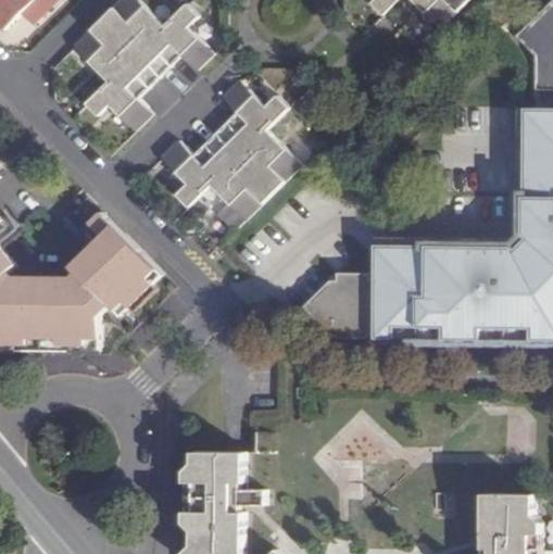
[(0,32),(1,33),(19,15),(30,27),(59,0),(0,0),(0,32)]
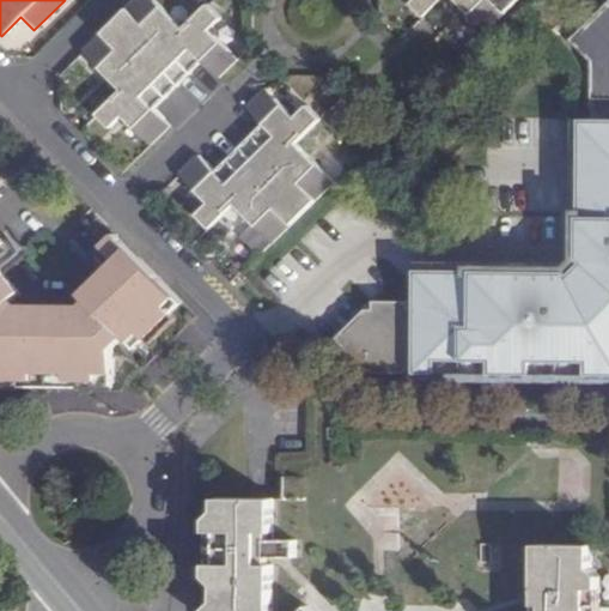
[(127,0),(77,50),(117,90),(92,114),(108,131),(120,119),(146,146),(166,127),(150,109),(199,62),(215,79),(235,59),(208,32),(221,19),(206,4),(180,29),(152,0),(127,0)]
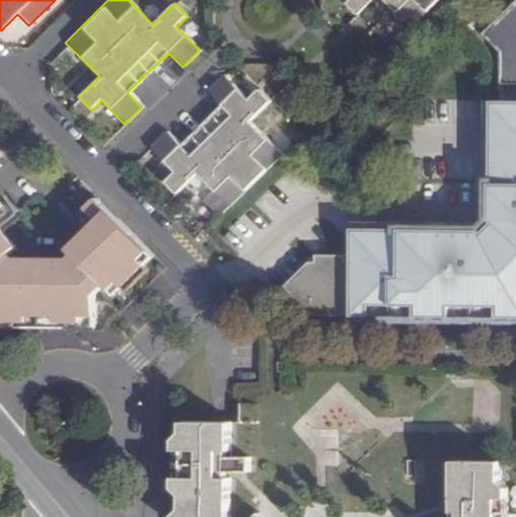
[(499,53),(496,218),(488,227),(350,228),(350,254),(317,254),(317,260),(314,260),(283,289),(295,302),(298,300),(306,308),(317,308),(317,314),(345,314),(345,308),(350,309),(350,314),(515,314),(515,0),(513,0),(481,33),(499,53)]
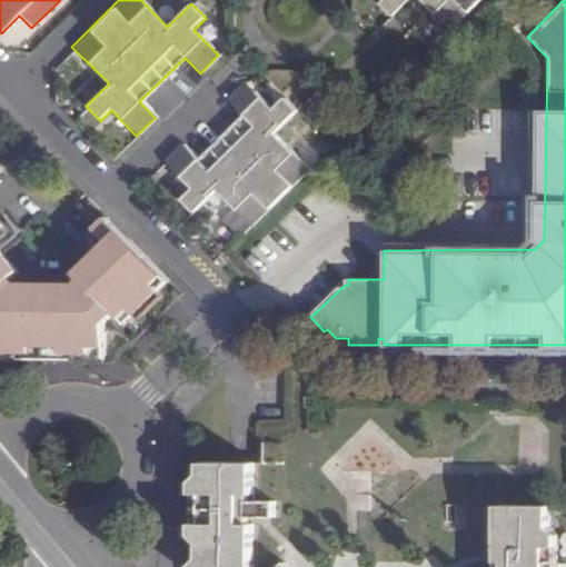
[(378,0),(377,2),(391,17),(408,0),(421,0),(449,29),(478,0),(378,0)]
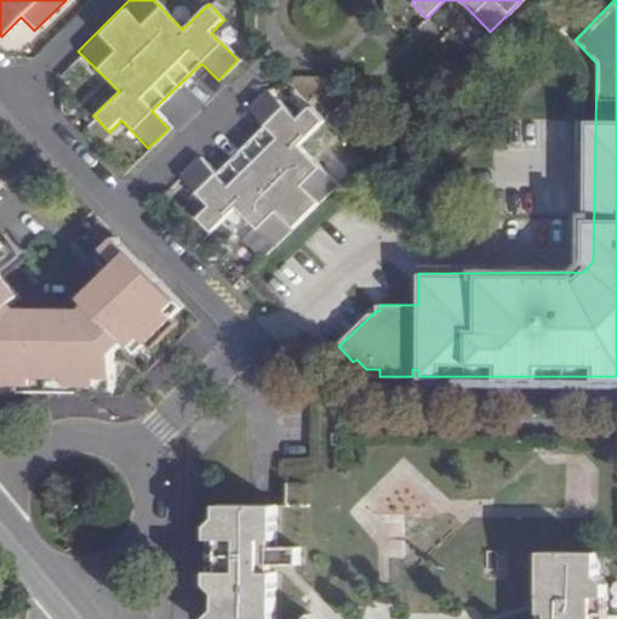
[(270,246),(283,234),(335,183),(297,146),(324,121),(307,104),(293,118),(264,89),(246,108),(262,123),(210,174),(195,158),(176,177),(204,206),(192,219),(207,234),(234,209),(270,246)]
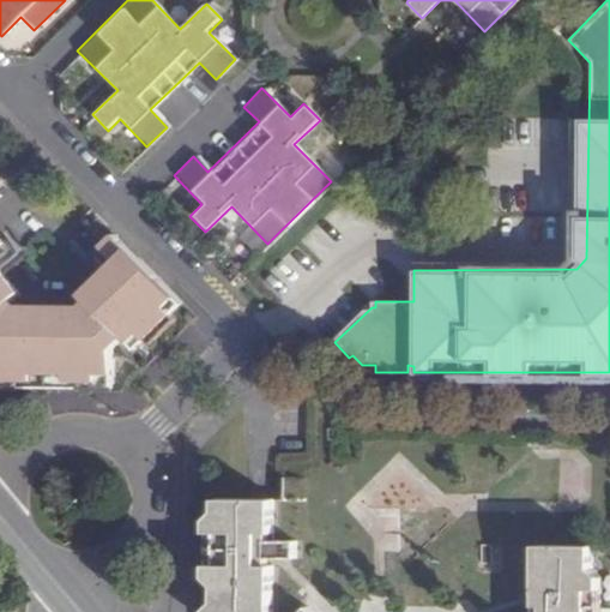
[(0,385),(97,385),(97,376),(112,376),(112,352),(122,342),(127,347),(136,337),(143,346),(171,317),(163,309),(174,299),(110,233),(85,257),(101,271),(76,295),(82,303),(77,306),(19,307),(12,299),(18,294),(0,273),(0,246),(2,245),(0,243),(0,184),(2,181),(0,179),(0,385)]
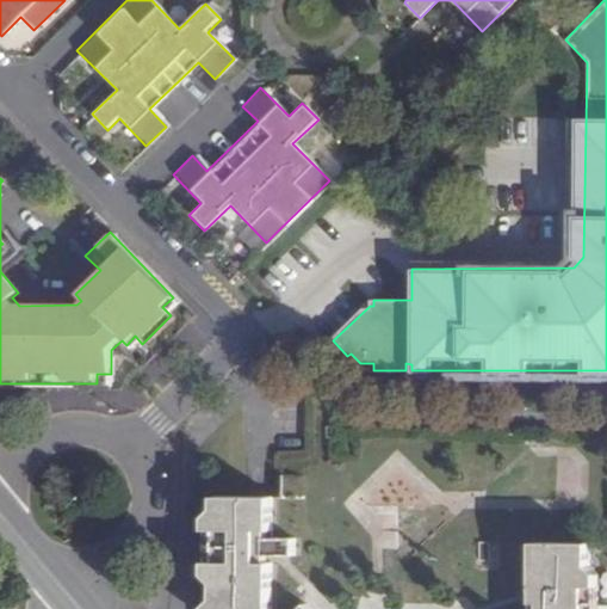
[(268,608),(270,554),(270,536),(270,496),(217,497),(216,510),(209,516),(208,577),(216,583),(215,600),(208,604),(206,608),(601,608),(601,577),(589,564),(589,543),(533,543),(532,603),(543,603),(543,608),(268,608)]
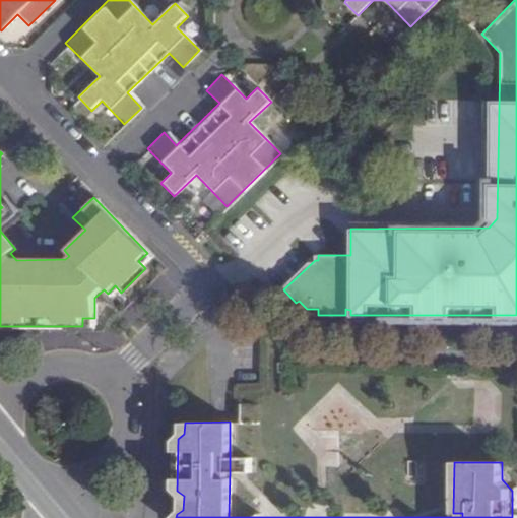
[(251,456),(230,456),(230,471),(251,471),(251,456)]
